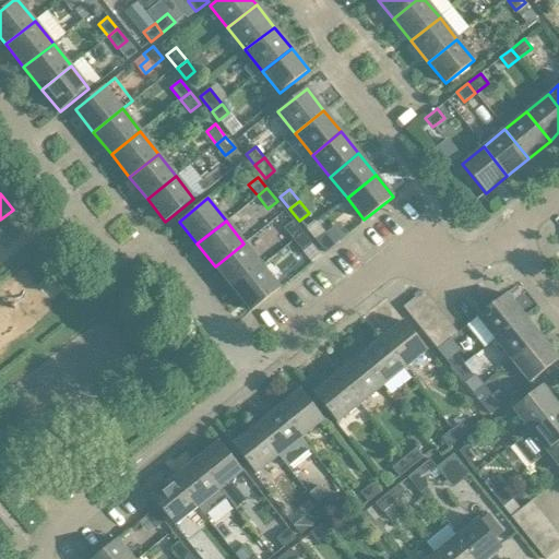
[(294,240),(304,233),(294,221),(284,228),(294,240)]
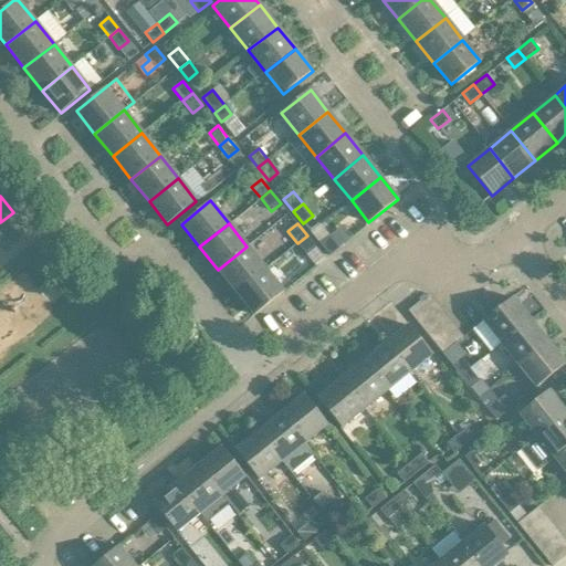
[(307,236),(297,243),(306,255),(316,247),(307,236)]
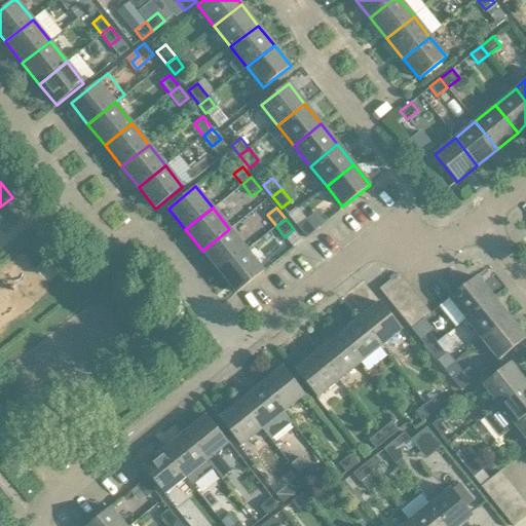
[(315,231),(314,230),(305,219),(297,226),(306,238),(315,231)]
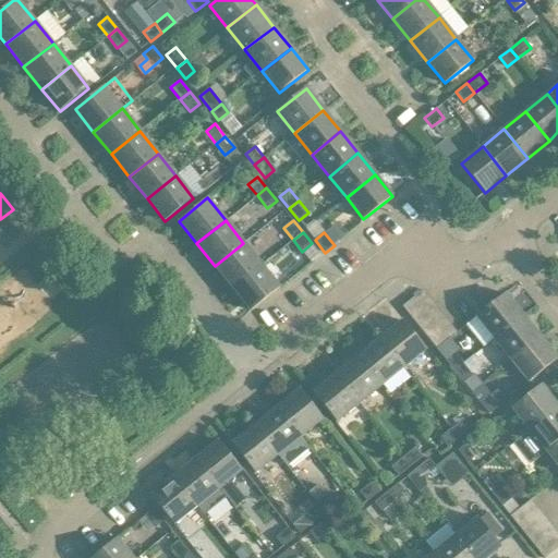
[(243,243),(215,266),(232,289),(262,265),(243,243)]
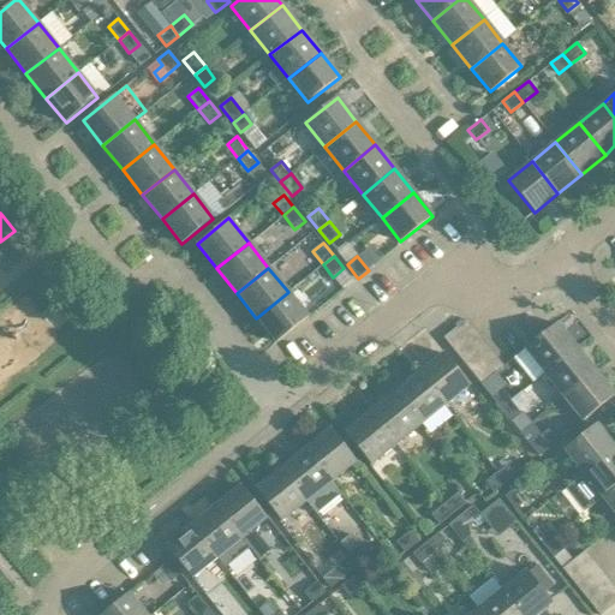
[(308,317),(288,292),(256,318),(276,342),(308,317)]
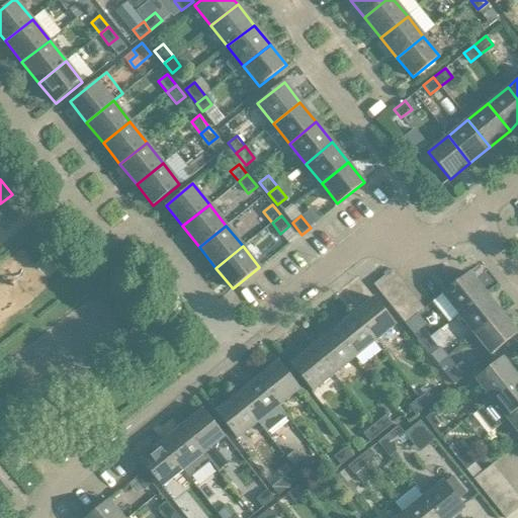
[(393,269),(373,284),(381,294),(401,279),(393,269)]
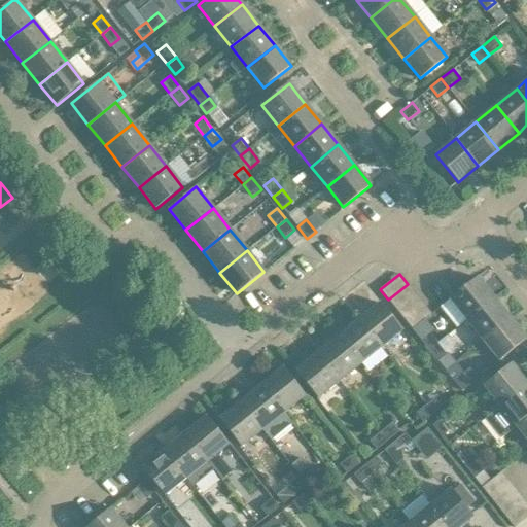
[(477,277),(450,300),(466,320),(493,297),(477,277)]
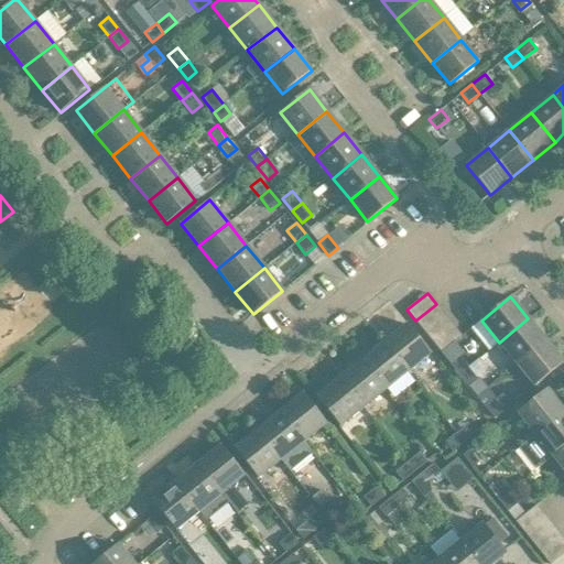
[(444,314),(436,304),(415,321),(424,332),(444,314)]
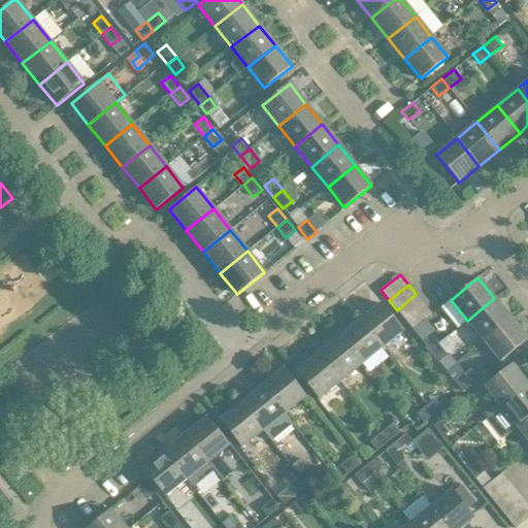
[(424,303),(416,294),(397,310),(404,320),(424,303)]
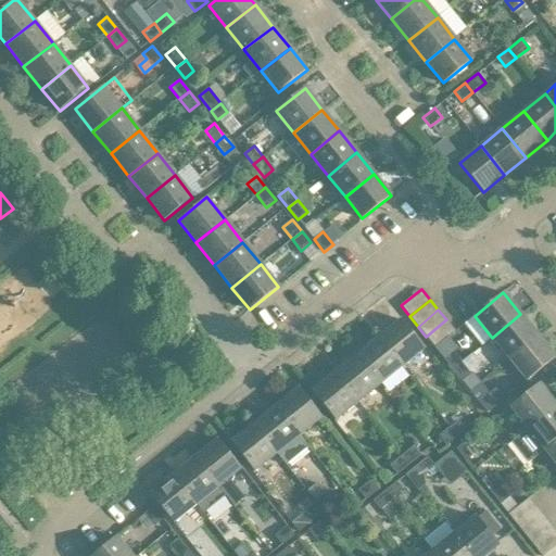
[(520,314),(492,338),(509,358),(538,336),(520,314)]
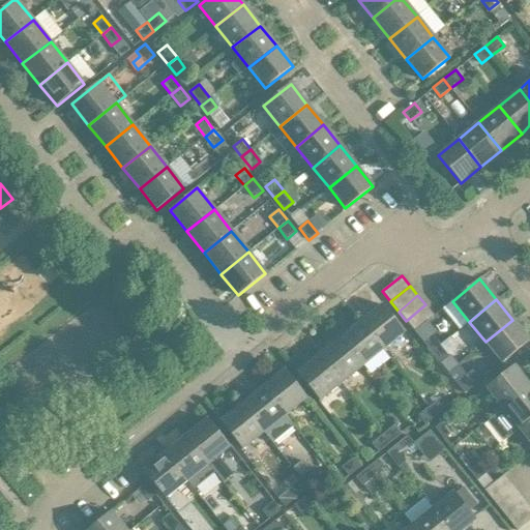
[(405,332),(382,304),(361,322),(383,350),(405,332)]
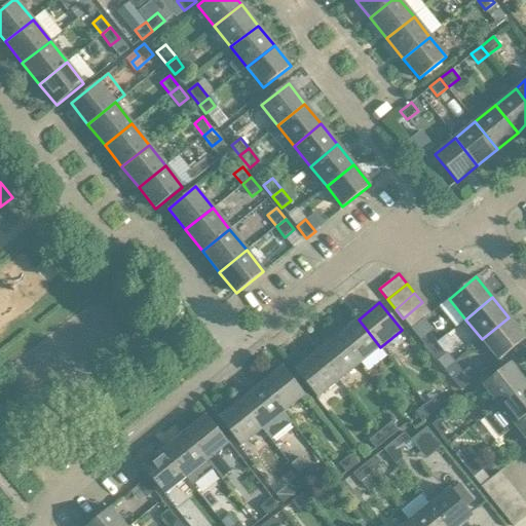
[(430,313),(422,302),(403,318),(411,329),(430,313)]
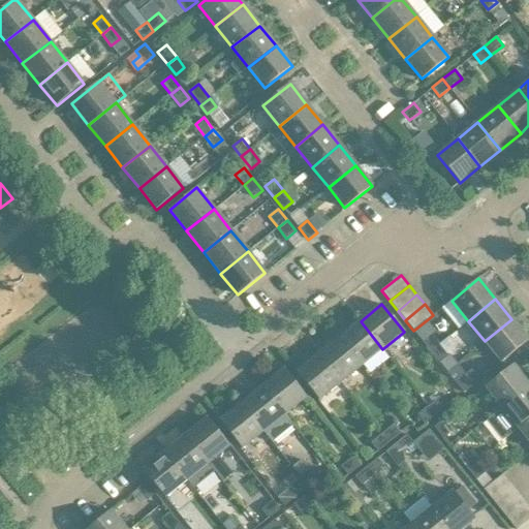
[(528,340),(511,319),(485,341),(501,363),(528,340)]
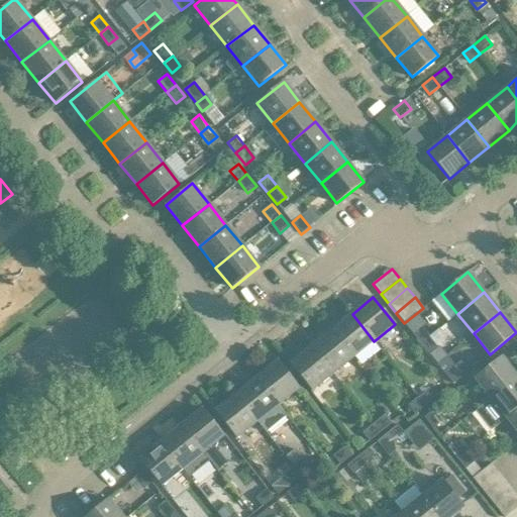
[(352,314),(331,330),(353,357),(374,341),(352,314)]
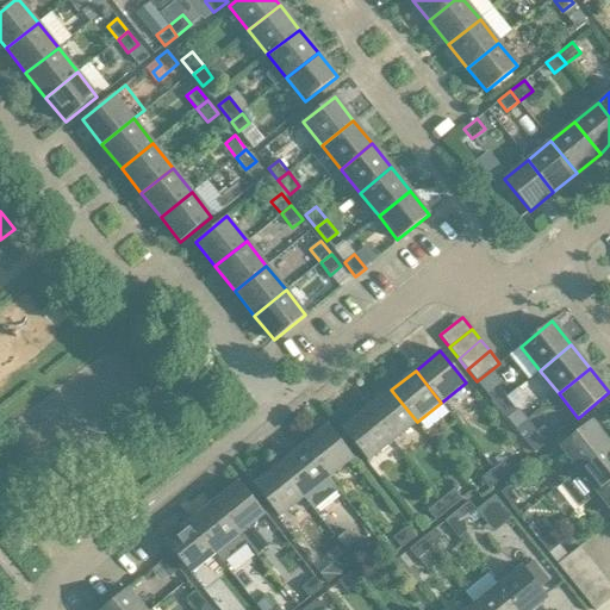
[(497,405),(506,397),(496,384),(485,392),(497,405)]
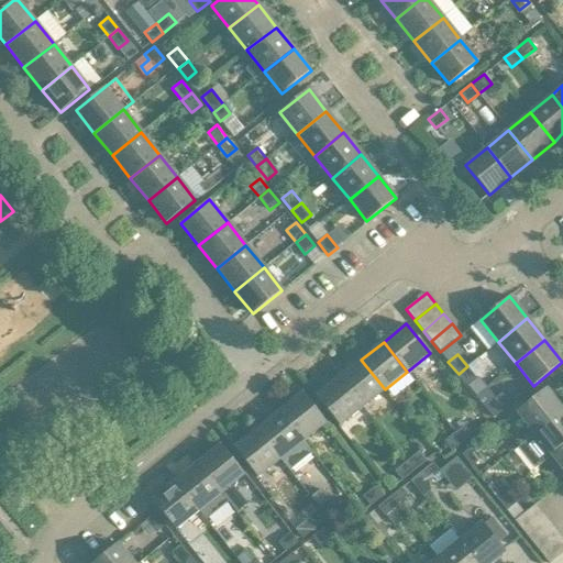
[(361,360),(339,378),(363,408),(385,389),(361,360)]
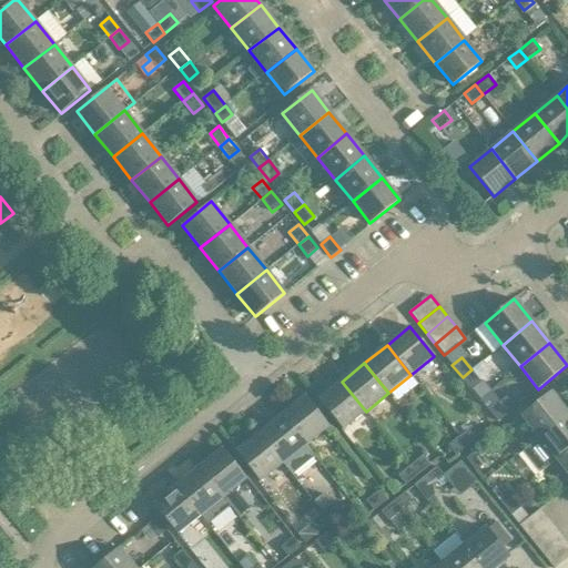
[(472,369),(463,377),(472,389),(482,382),(472,369)]
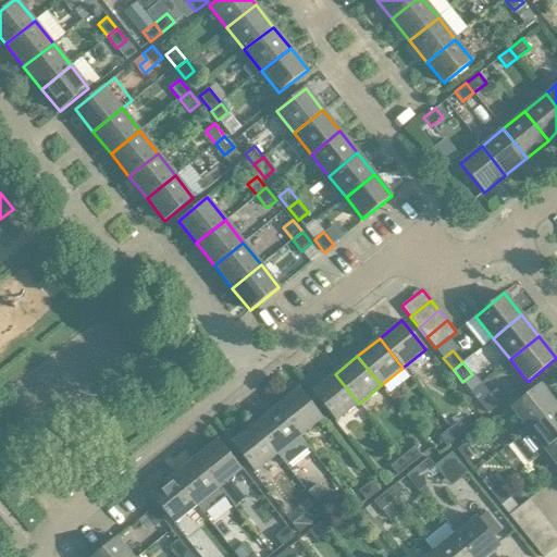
[(359,404),(335,374),(312,392),(336,421),(359,404)]
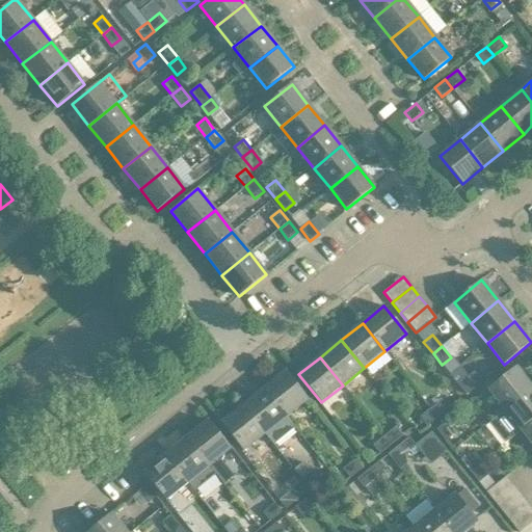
[(531,388),(531,387),(515,367),(488,389),(505,409),(531,388)]
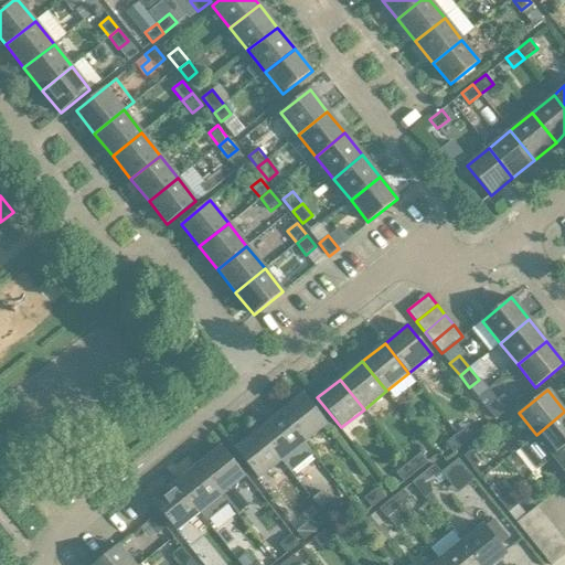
[(328,424),(304,394),(280,413),(305,443),(328,424)]
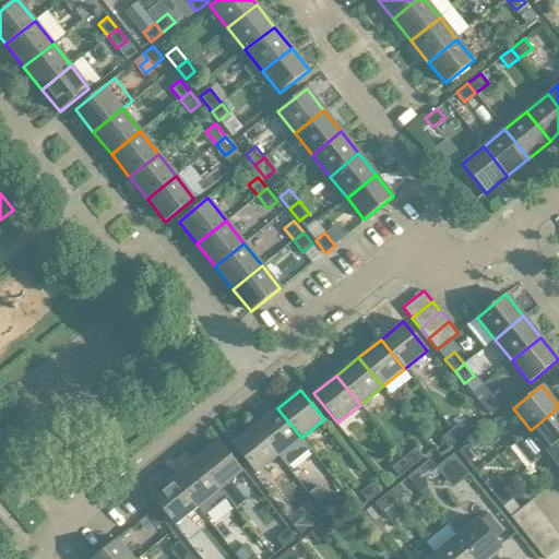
[(490,415),(499,407),(489,394),(480,402),(490,415)]
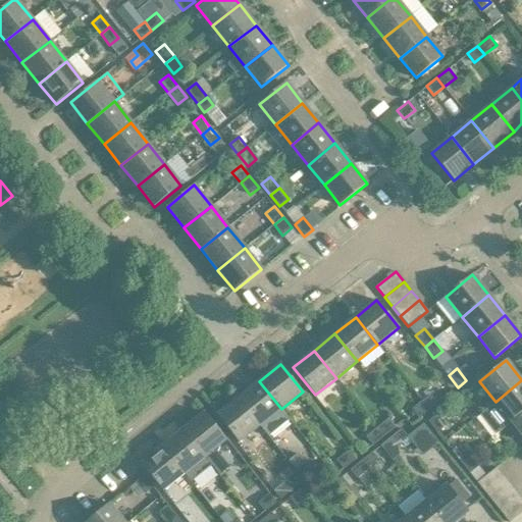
[(521,413),(521,380),(496,402),(512,422),(521,413)]
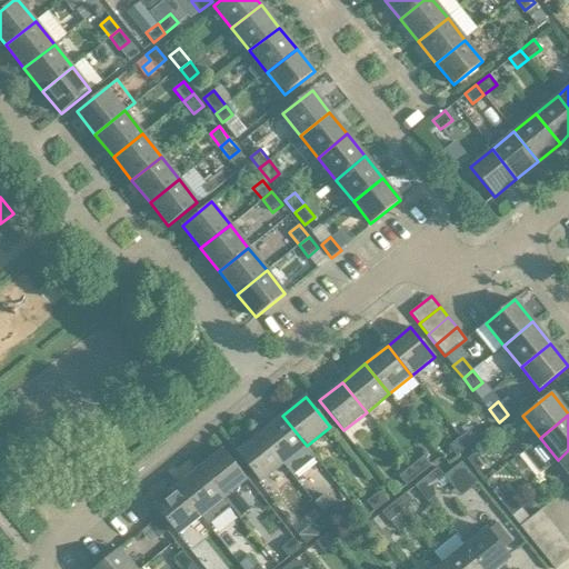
[(307,446),(282,416),(260,435),(283,463),(307,446)]
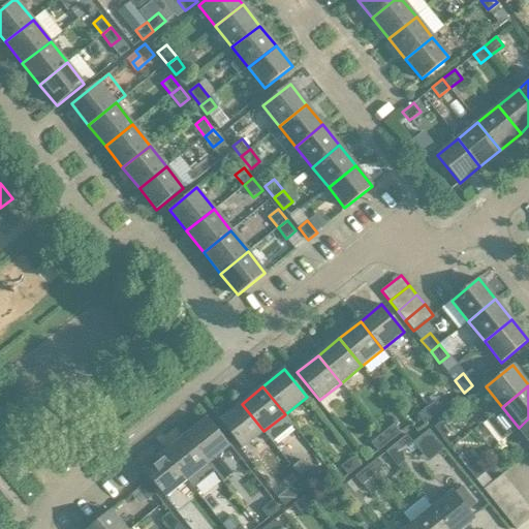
[(440,396),(428,406),(436,415),(447,405),(440,396)]
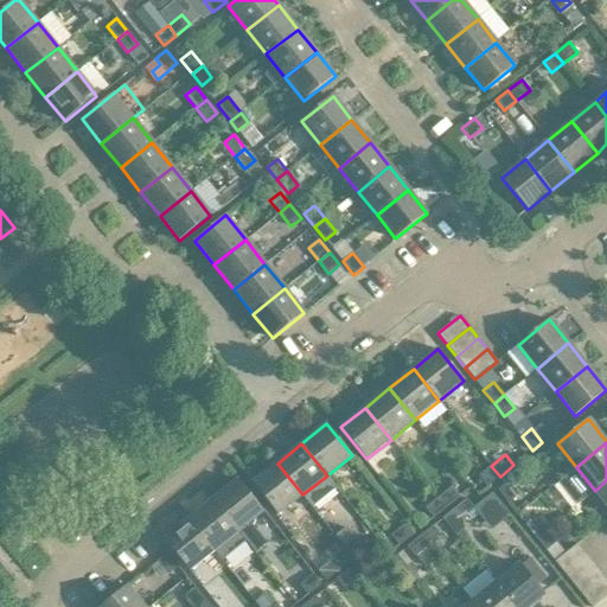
[(302,494),(278,464),(253,483),(278,515),(302,494)]
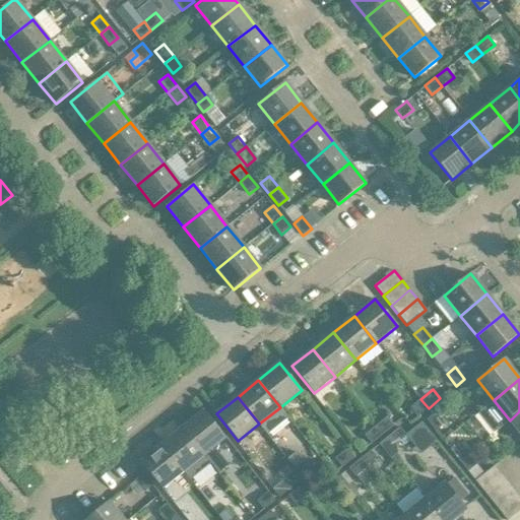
[(429,408),(420,399),(410,407),(417,416),(429,408)]
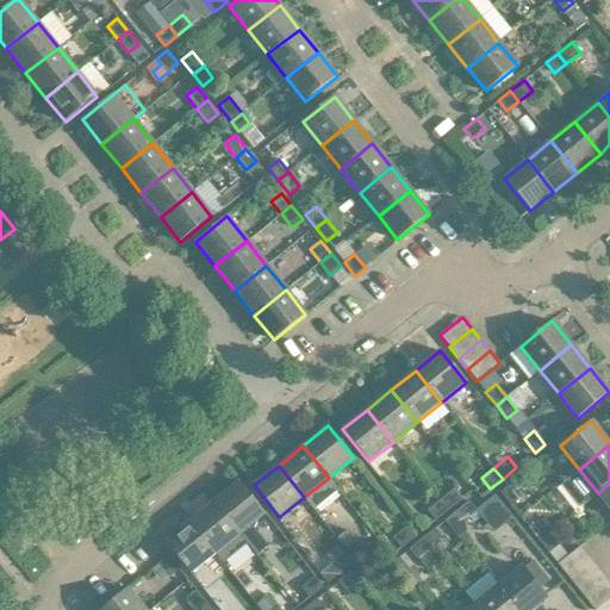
[(263,514),(238,483),(213,503),(238,534),(263,514)]
